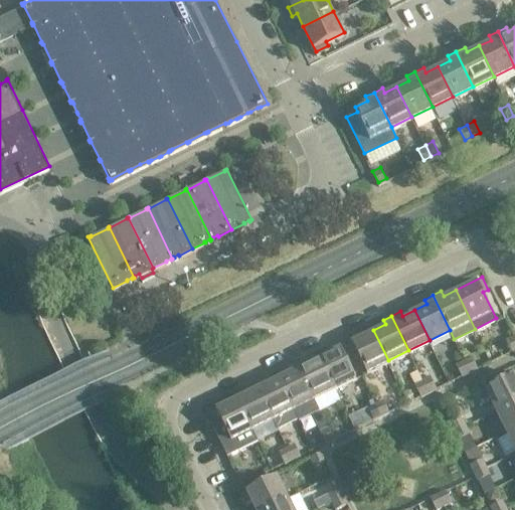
[(388,360),(373,330),(361,336),(359,331),(349,336),(366,371),(388,360)]
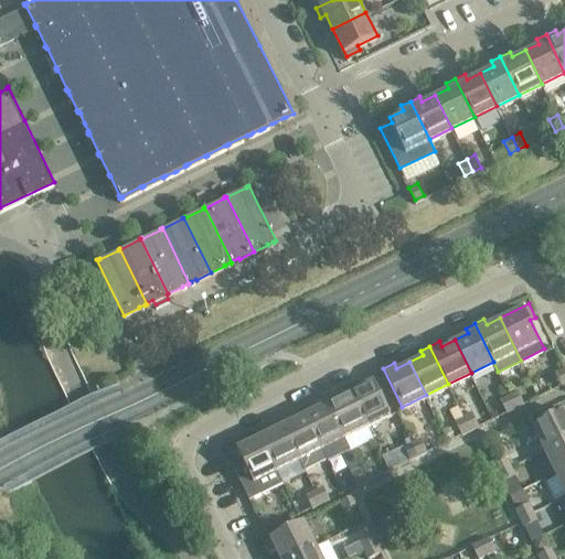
[(364,384),(351,390),(366,425),(391,412),(372,374),(361,379),(364,384)]
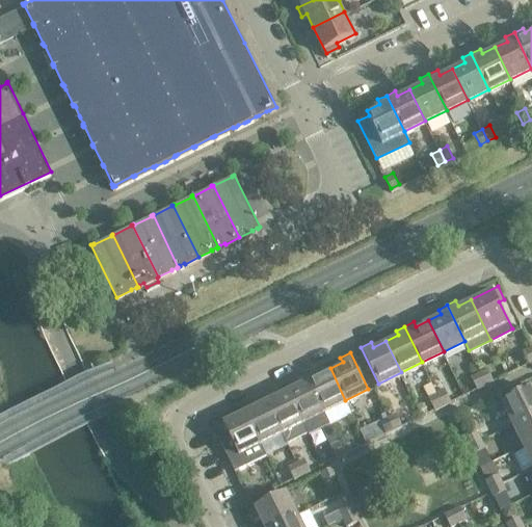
[(486,366),(479,370),(485,383),(493,378),(486,366)]
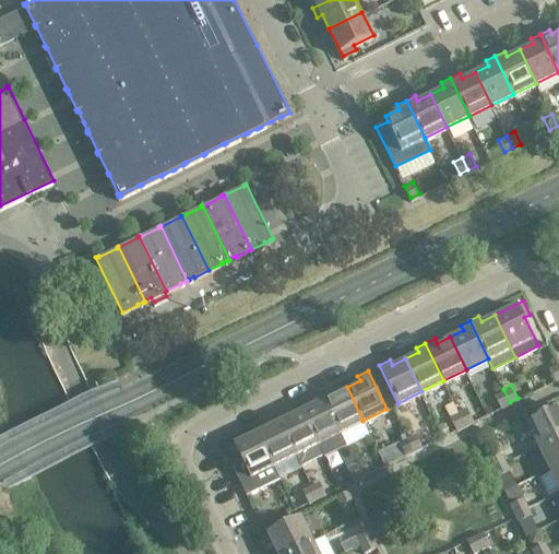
[(363,421),(347,387),(334,393),(331,389),(322,393),(341,432),(363,421)]
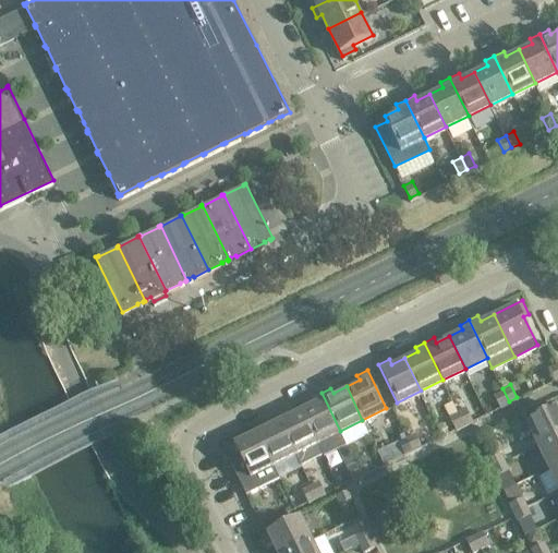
[(509,401),(502,388),(494,393),(500,405),(509,401)]
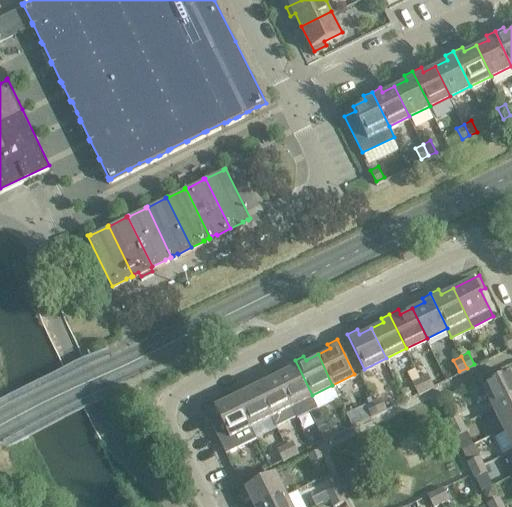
[(312,395),(295,360),(287,364),(289,369),(277,374),(291,405),(312,395)]
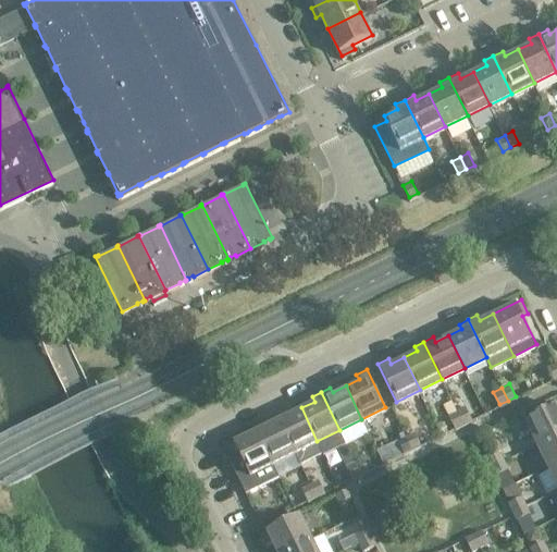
[(556,402),(525,418),(536,442),(556,431),(556,402)]
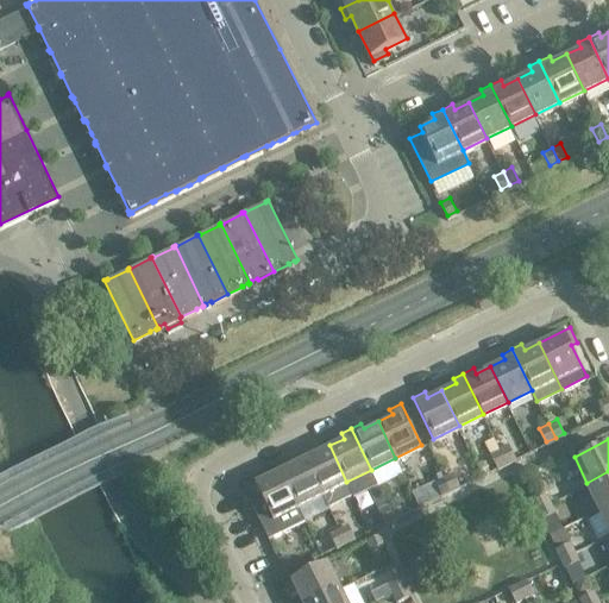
[(509,443),(500,447),(507,462),(515,457),(509,443)]
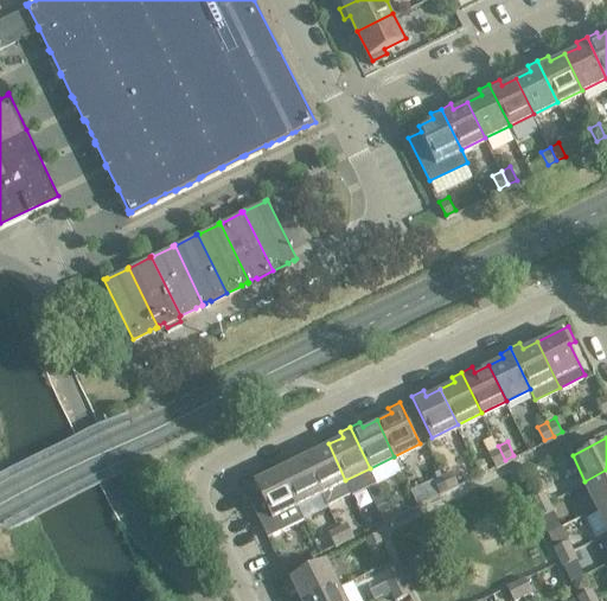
[(351,490),(345,480),(328,443),(314,451),(311,446),(301,451),(321,492),(326,502),(351,490)]
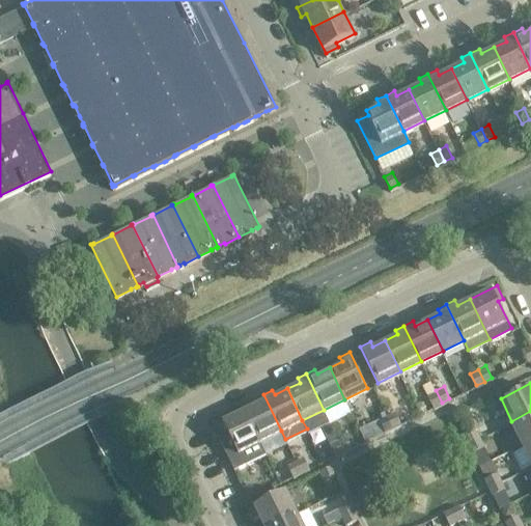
[(442,403),(436,390),(427,394),(434,406),(442,403)]
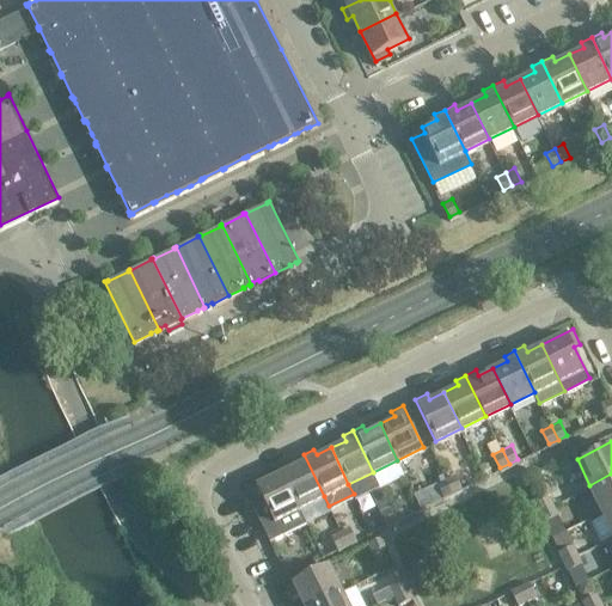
[(324,496),(304,454),(294,459),(297,465),(282,472),(299,508),(324,496)]
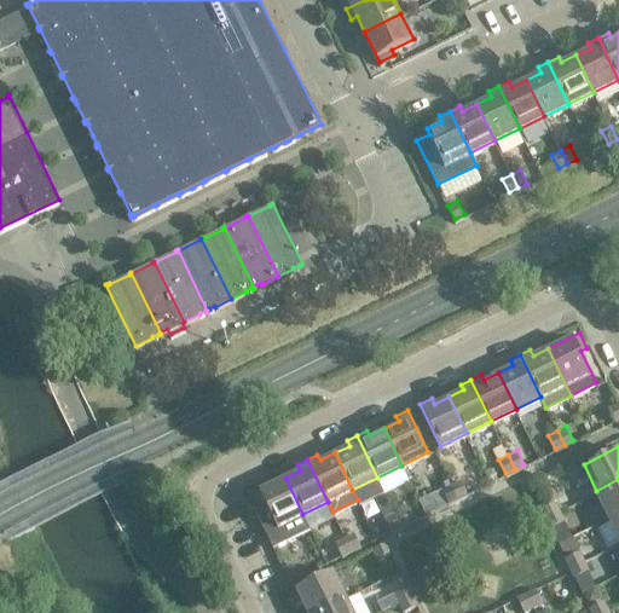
[(302,514),(285,478),(254,492),(261,508),(267,505),(277,526),(302,514)]
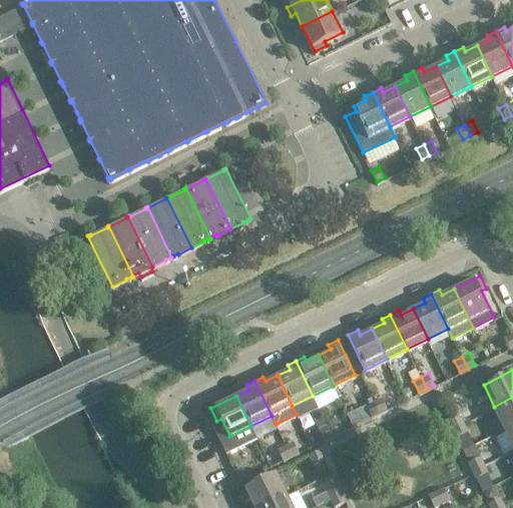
[(381,397),(374,400),(380,412),(387,408),(381,397)]
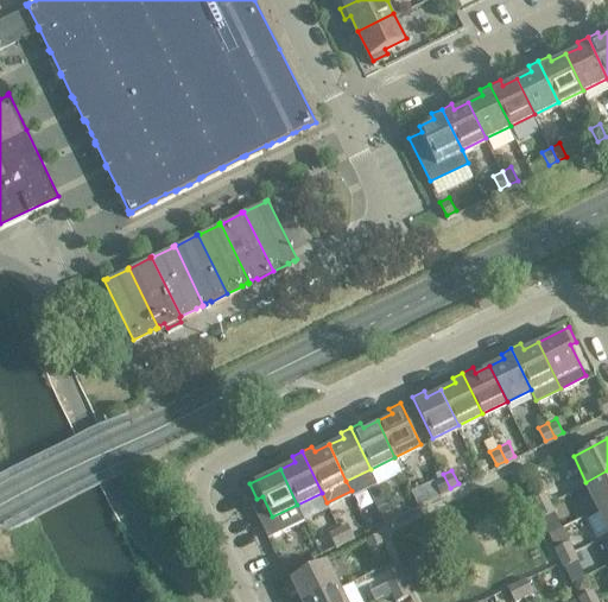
[(607,470),(586,482),(597,506),(607,500),(607,470)]
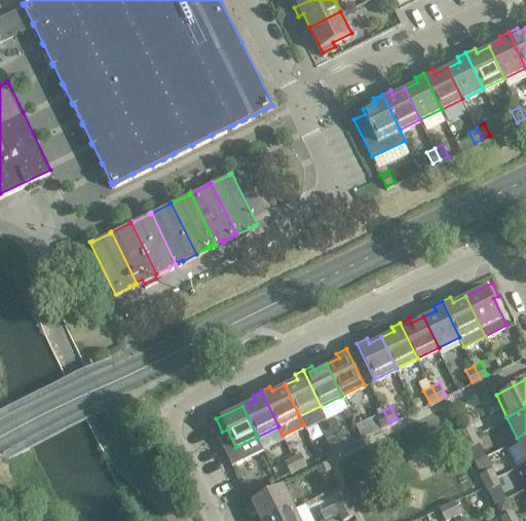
[(389,422),(383,410),(375,414),(381,426),(389,422)]
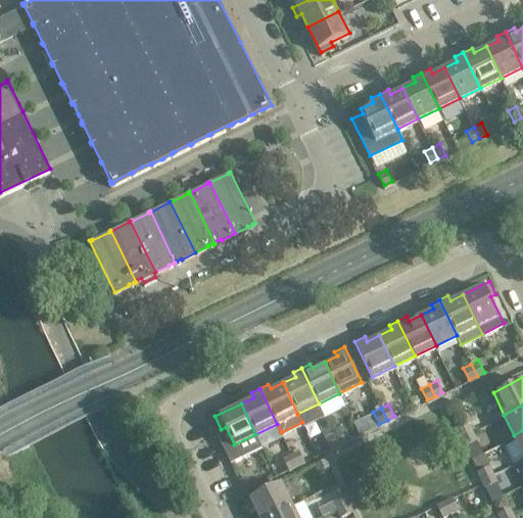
[(469,422),(457,427),(461,435),(473,429),(469,422)]
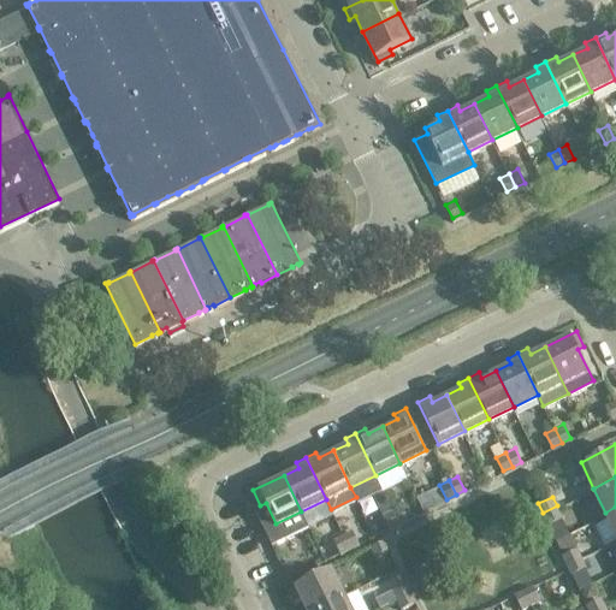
[(401,504),(391,509),(398,522),(408,517),(401,504)]
